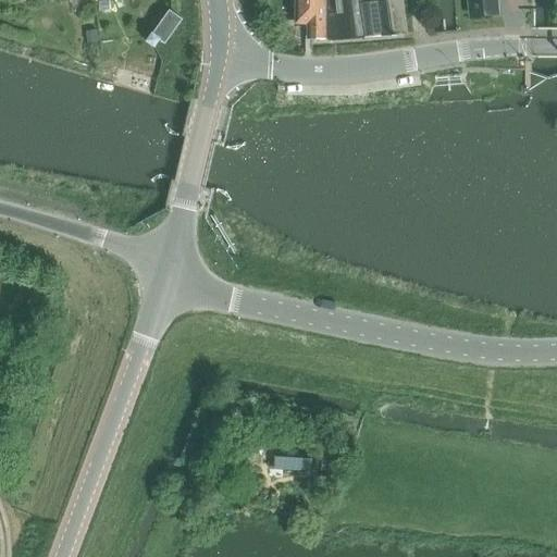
[(307,24),(307,39),(324,39),(324,0),(295,0),(295,24),(307,24)]
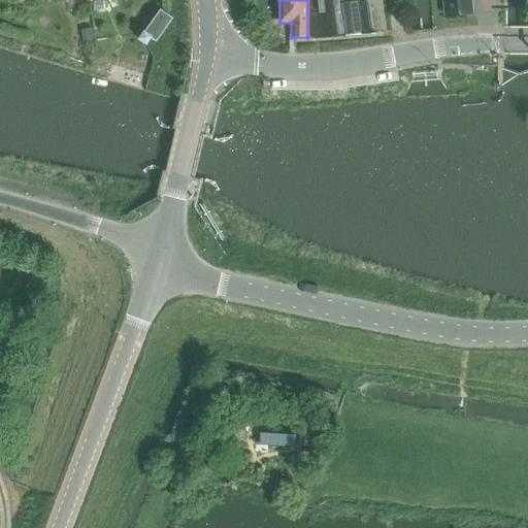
[(342,1),(341,1),(340,0),(309,0),(312,37),(322,37),(345,35),(342,1)]
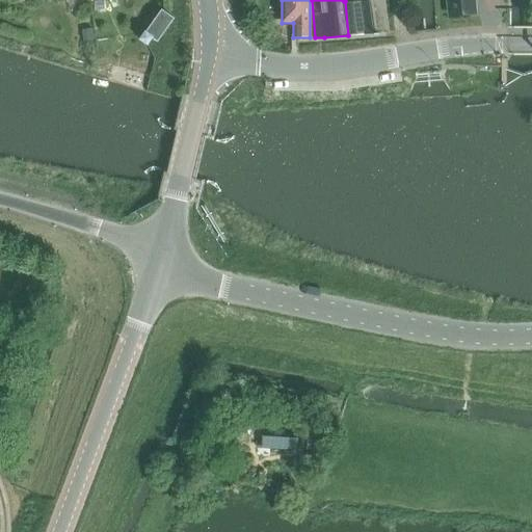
[(348,37),(388,33),(383,0),(346,0),(347,1),(345,1),(348,35),(348,37)]
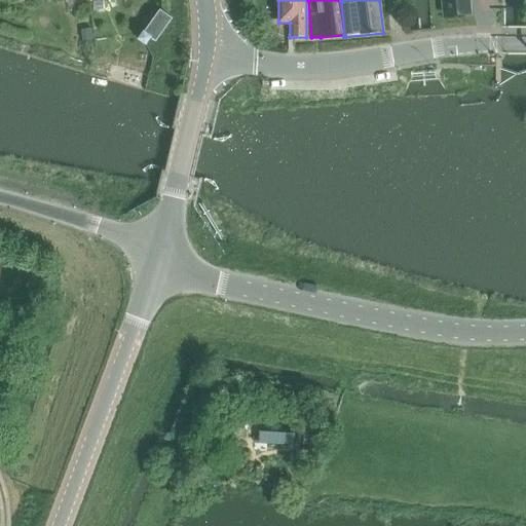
[(443,0),(445,16),(470,13),(467,0),(443,0)]
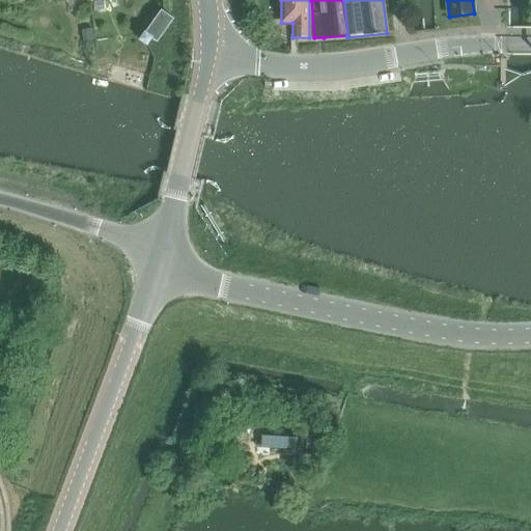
[(147,33),(141,40),(149,47),(154,39),(159,44),(176,20),(164,11),(147,33)]
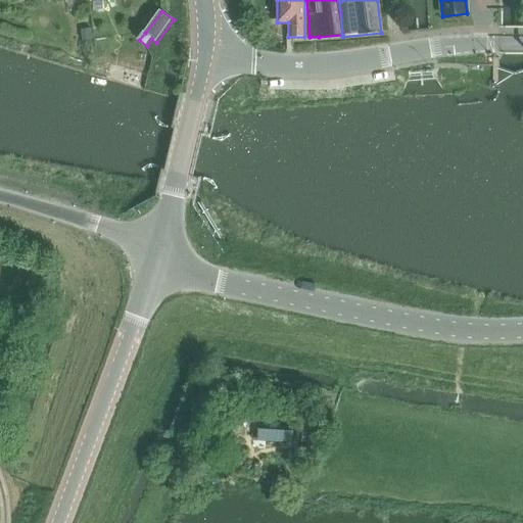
[(89,14),(81,15),(82,27),(91,25),(89,14)]
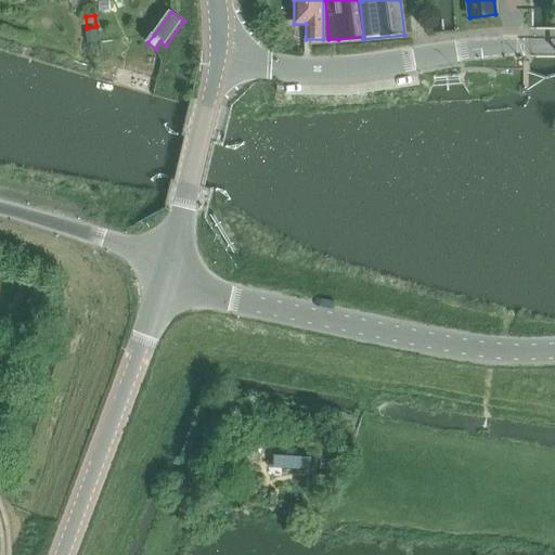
[(97,30),(84,31),(85,44),(97,43),(97,30)]
